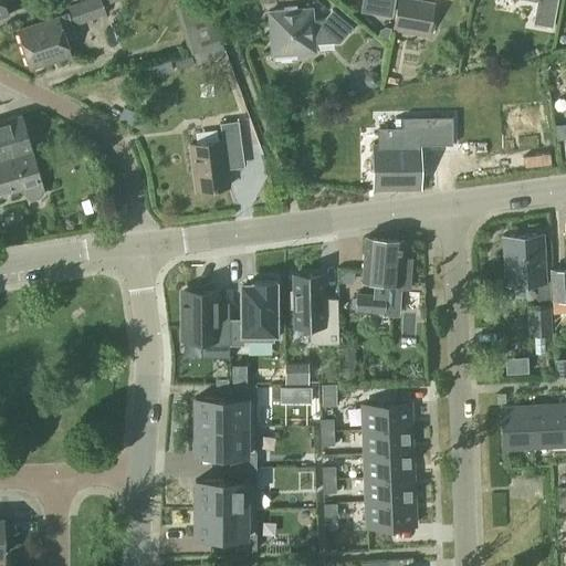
[(0,0),(0,17),(8,14),(3,3),(11,0),(10,0),(0,0)]
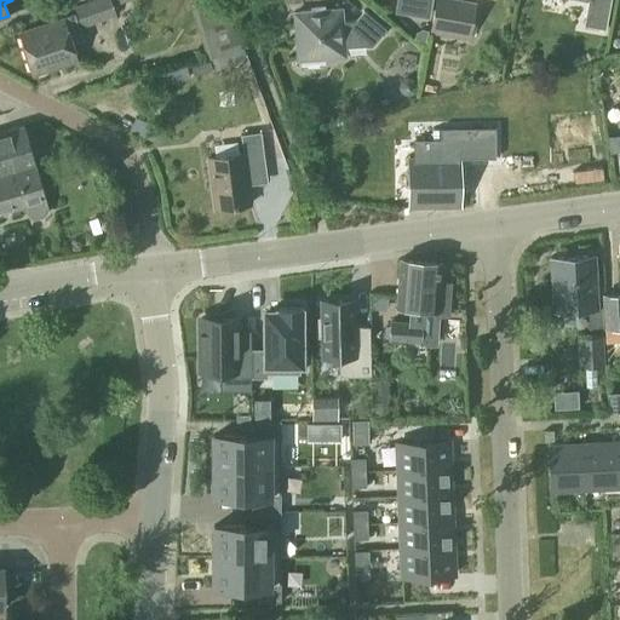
[(90,0),(74,6),(81,29),(114,17),(114,16),(110,7),(131,0),(90,0)]
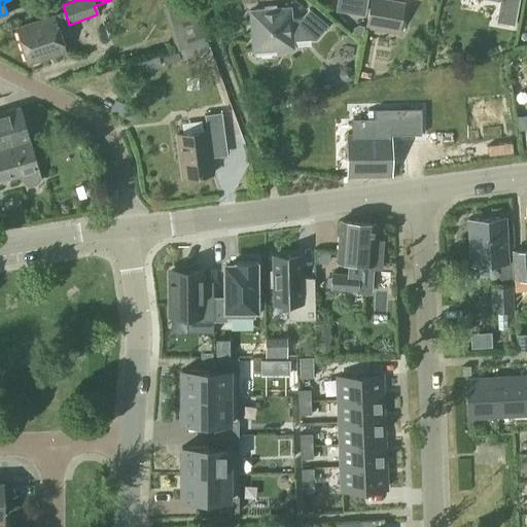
[(190,0),(179,0),(166,4),(178,48),(200,42),(206,40),(190,0)]
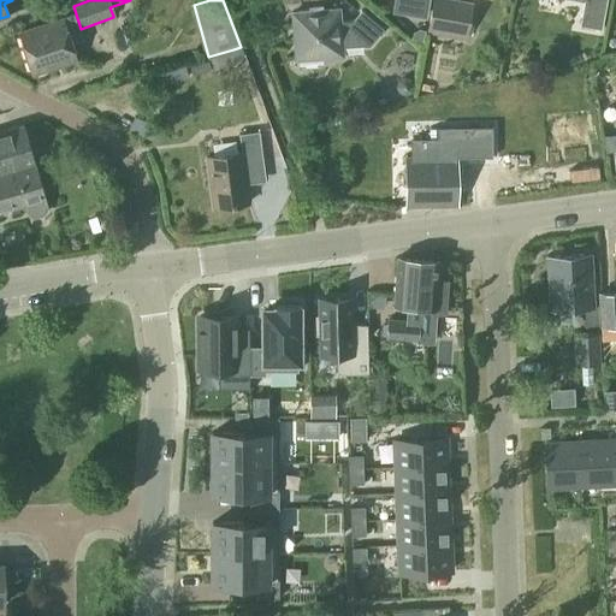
[(394,0),(392,10),(425,15),(426,0),(394,0)]
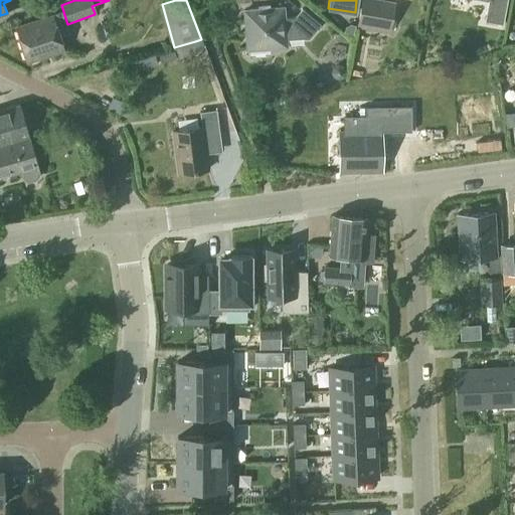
[(360,0),(356,26),(388,33),(393,5),(367,0),(360,0)]
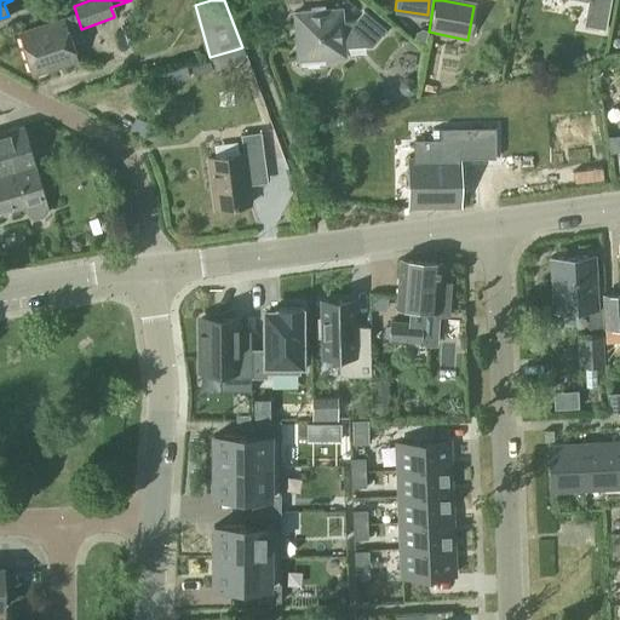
[(587,0),(583,27),(604,30),(610,0),(587,0)]
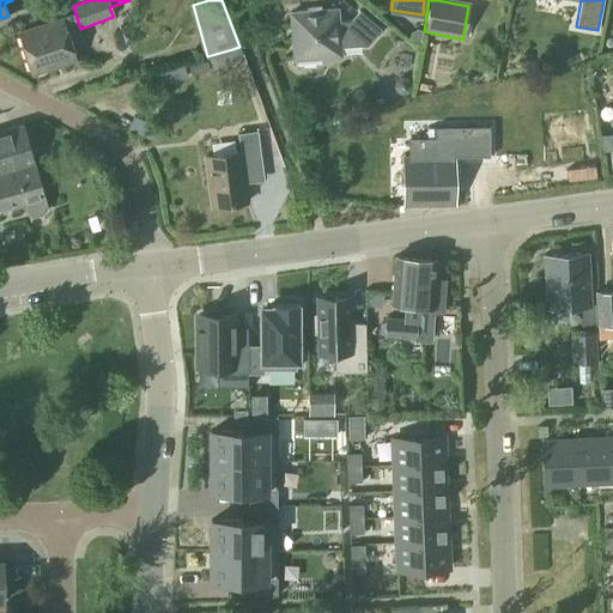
[(290,12),(293,60),(341,56),(340,48),(366,46),(381,30),(359,11),(350,22),(339,22),(338,8),(290,12)]
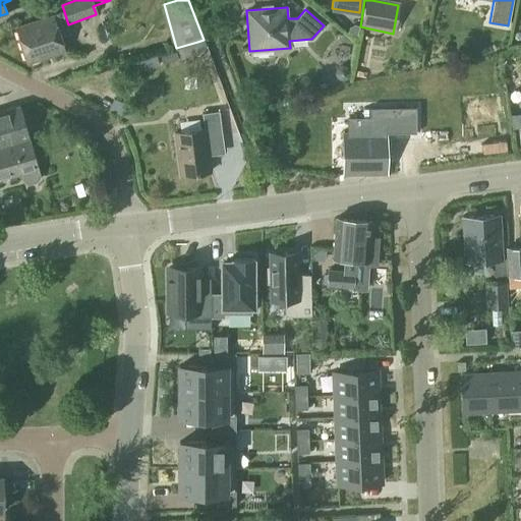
[(59,40),(71,36),(63,11),(14,27),(26,63),(63,51),(59,40)]
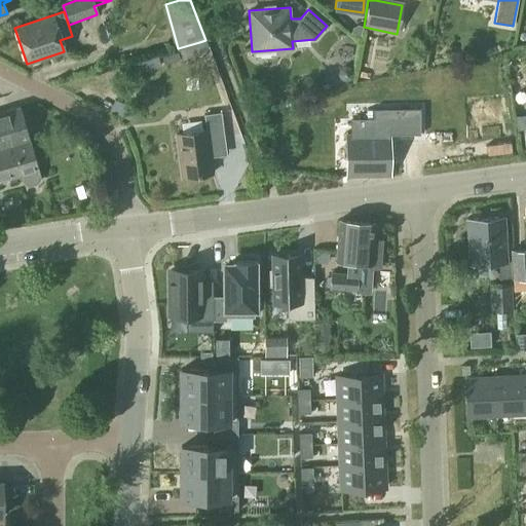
[(354,25),(352,33),(361,36),(363,28),(354,25)]
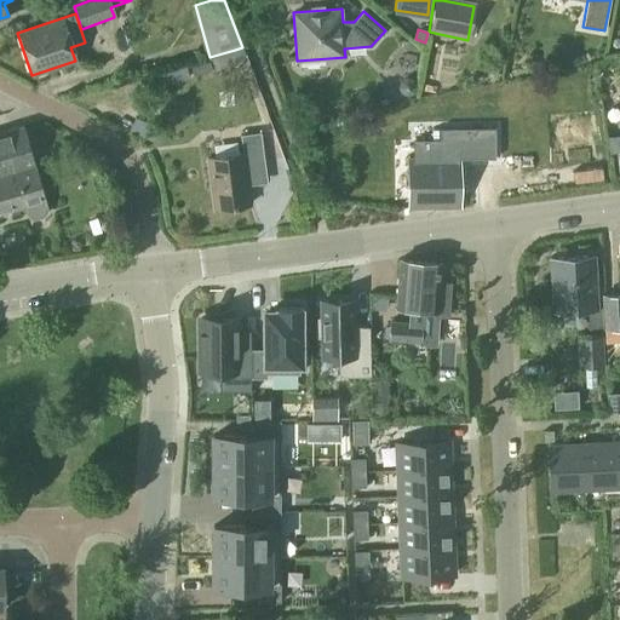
[(235,50),(210,57),(213,72),(239,64),(235,50)]
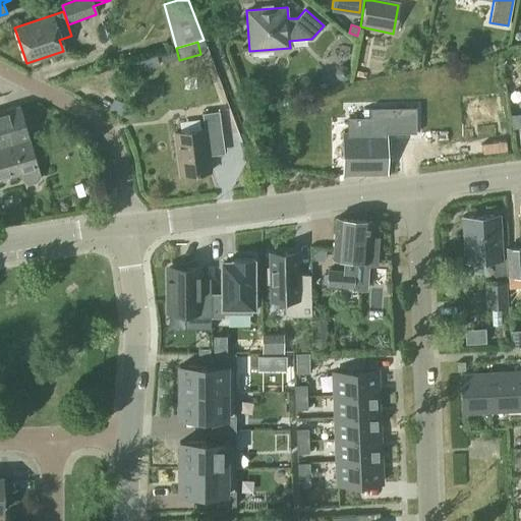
[(338,80),(344,81),(348,79),(350,73),(347,68),(342,67),(337,70),(335,75),(338,80)]
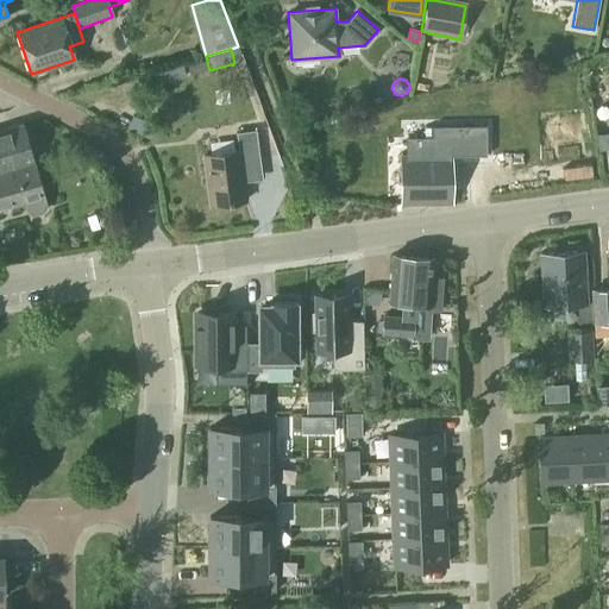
[(142,138),(146,129),(131,121),(126,131),(142,138)]
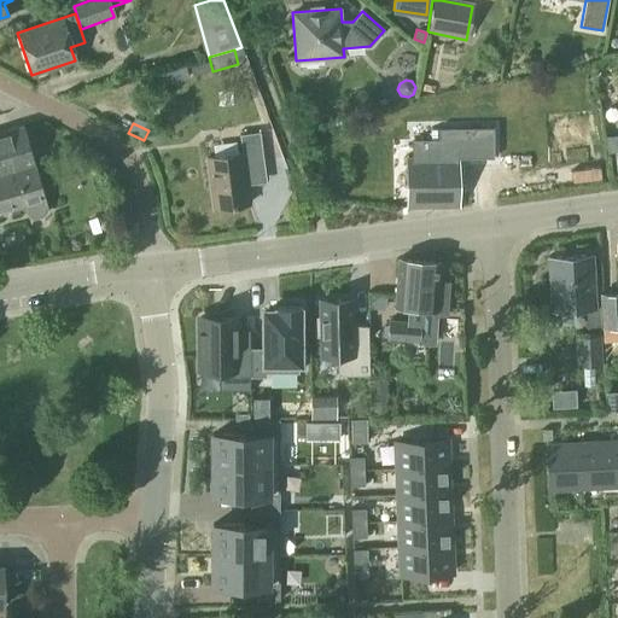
[(0,174),(33,165),(22,126),(0,132),(0,174)]
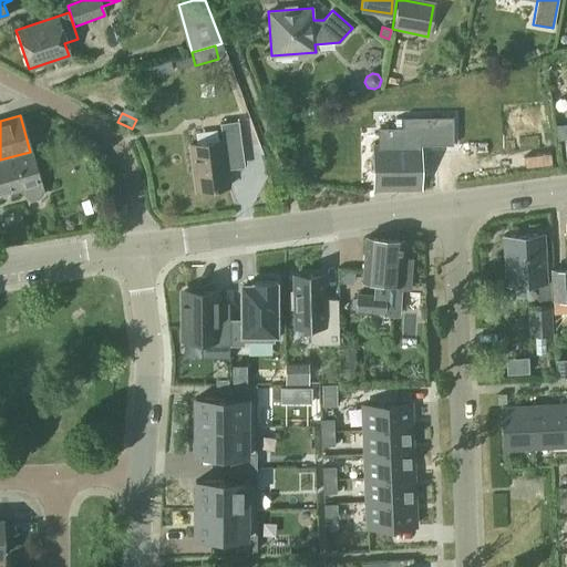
[(378,146),(373,146),(374,188),(419,187),(418,146),(451,145),(450,117),(400,119),(401,129),(377,129),(378,146)]
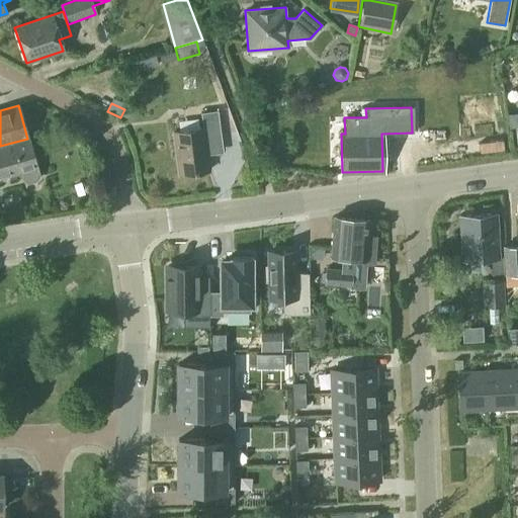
[(172,133),(178,175),(208,171),(203,137),(220,135),(217,110),(200,113),(202,128),(172,133)]
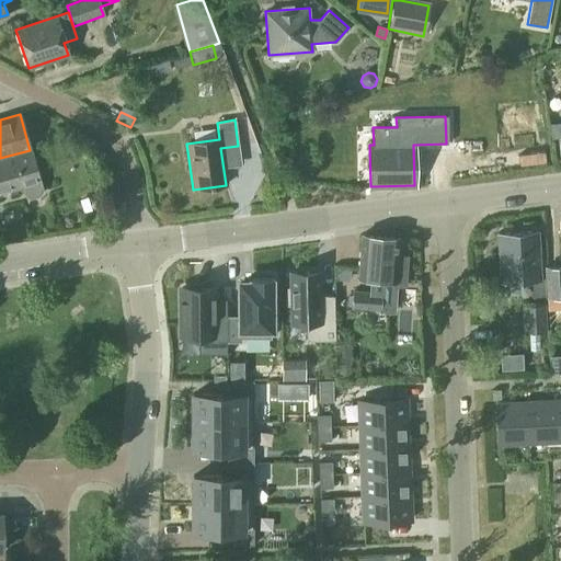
[(34,164),(30,150),(0,158),(0,191),(21,185),(24,196),(30,198),(38,196),(42,191),(34,164)]
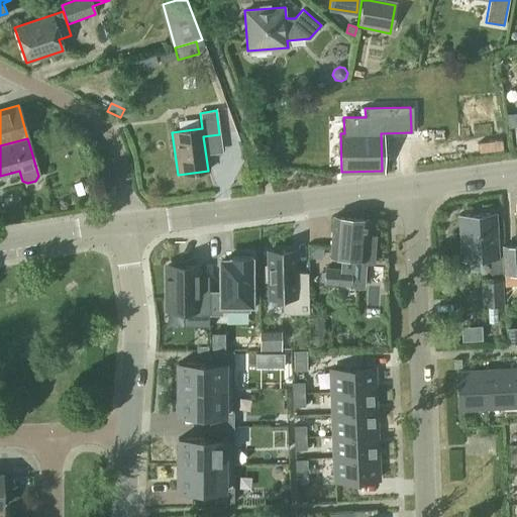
[(457,215),(459,261),(497,259),(495,213),(457,215)]
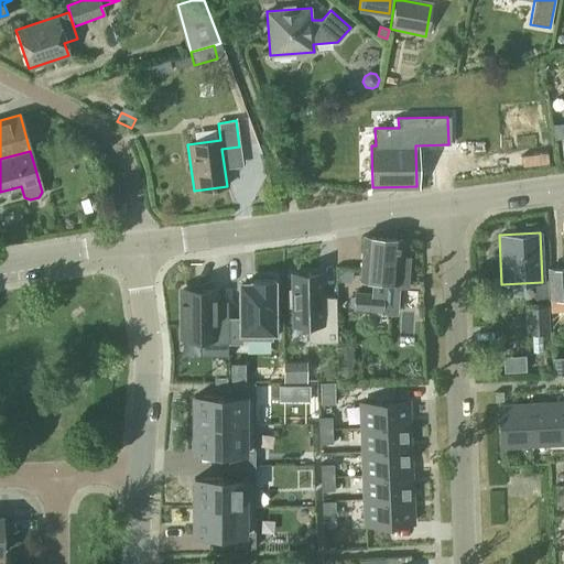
[(359,280),(398,283),(397,289),(405,289),(408,258),(400,258),(401,239),(362,237),(359,280)]
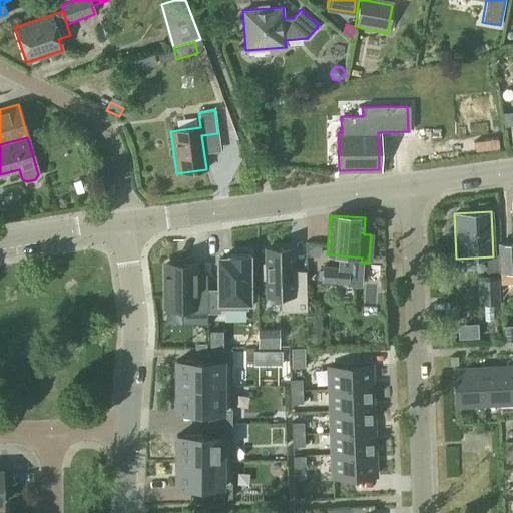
[(498,273),(512,271),(512,243),(497,244),(498,273)]
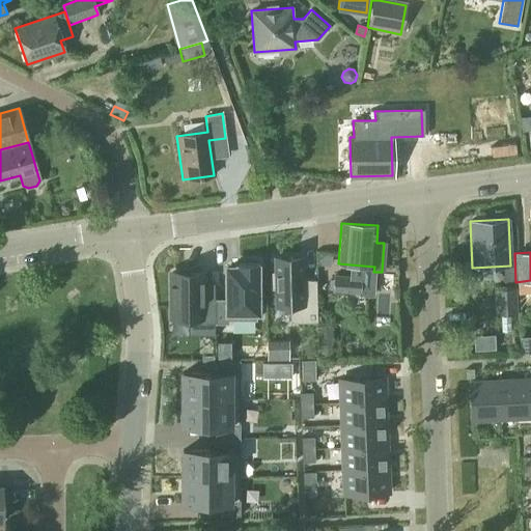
[(303,256),(276,256),(277,272),(272,272),(273,288),(277,288),(277,307),(297,306),(298,336),(317,336),(315,279),(303,280),(303,256)]
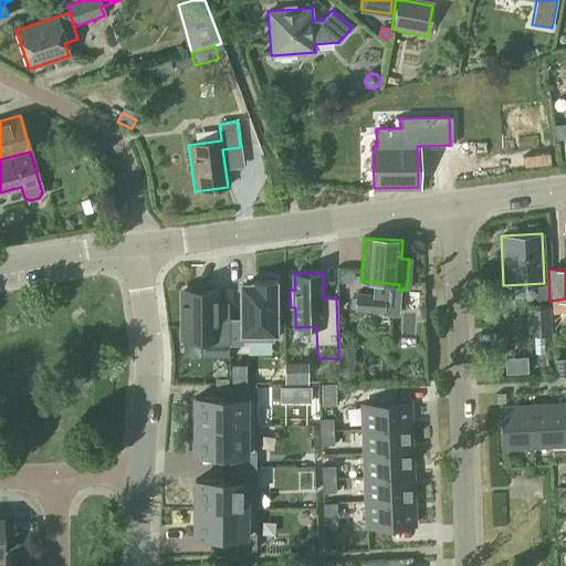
[(242,317),(229,317),(229,344),(243,344),(243,341),(273,341),(273,281),(254,281),(254,284),(242,284),(242,317)]
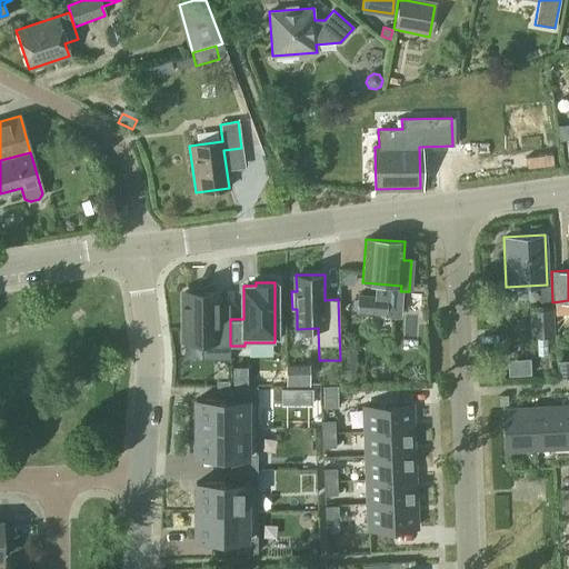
[(217,292),(197,292),(197,293),(183,293),(183,341),(201,341),(201,356),(228,356),(228,361),(230,361),(230,346),(230,319),(230,305),(228,305),(228,306),(217,306),(217,293),(217,292)]
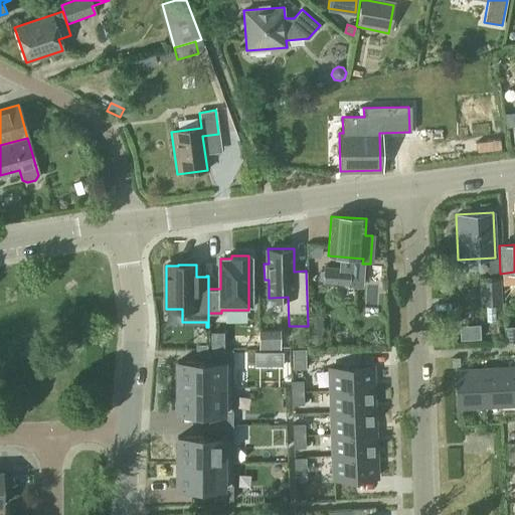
[(321,284),(353,286),(355,271),(323,268),(321,284)]
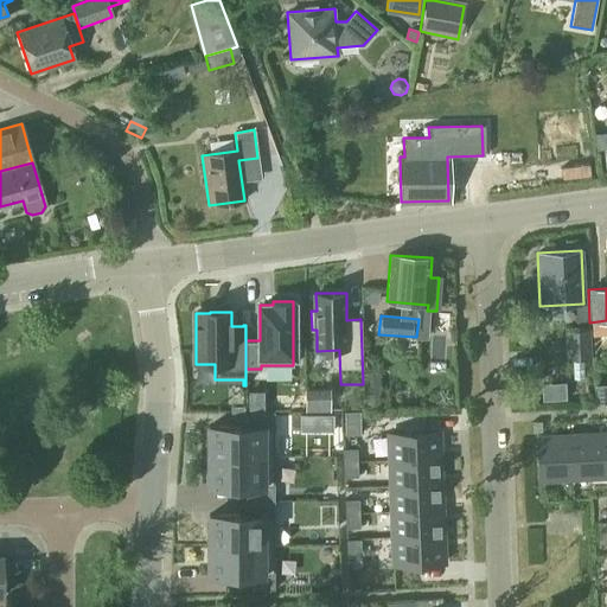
[(606,337),(606,320),(589,323),(589,331),(590,338),(599,338),(606,337)]
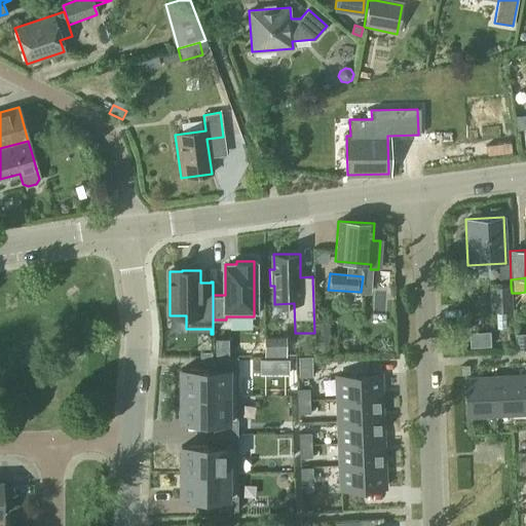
[(489,288),(490,311),(512,311),(511,287),(489,288)]
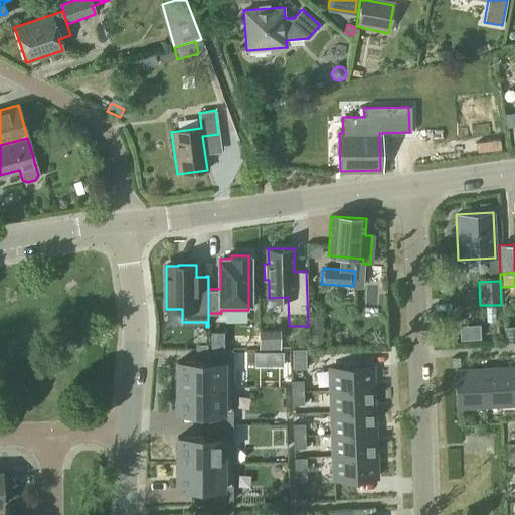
[(505,344),(514,344),(514,327),(505,328),(505,344)]
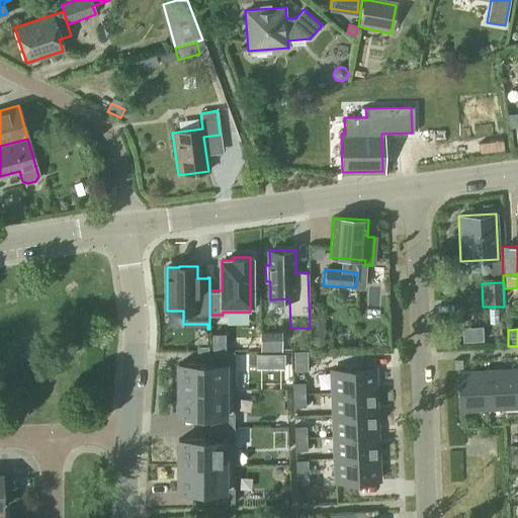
[(311,333),(312,347),(325,347),(324,333),(311,333)]
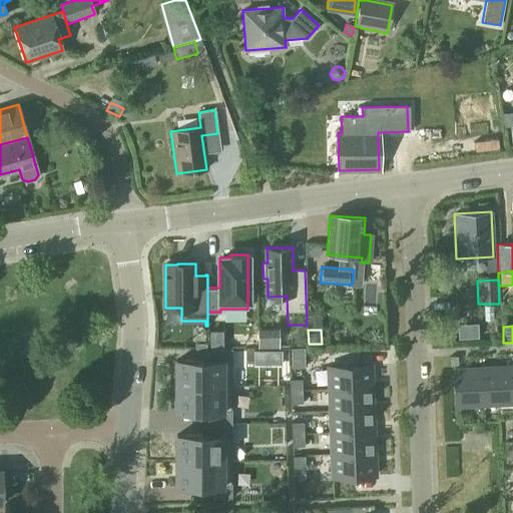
[(259,331),(259,347),(278,347),(278,331),(259,331)]
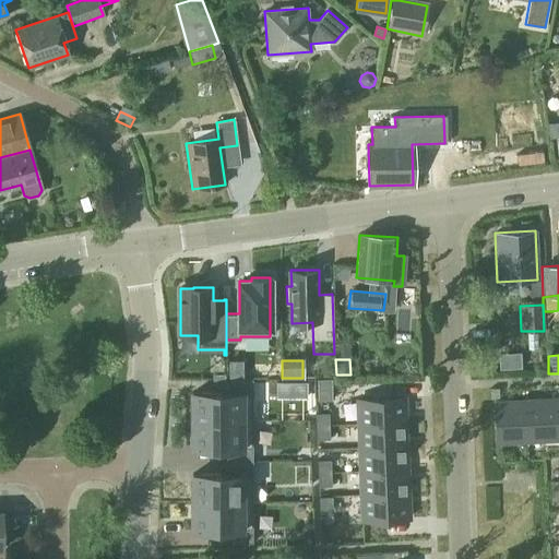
[(192,394),(192,421),(194,421),(244,421),(252,421),(252,391),(252,380),(228,380),(226,380),(226,391),(226,394),(194,394),(192,394)]
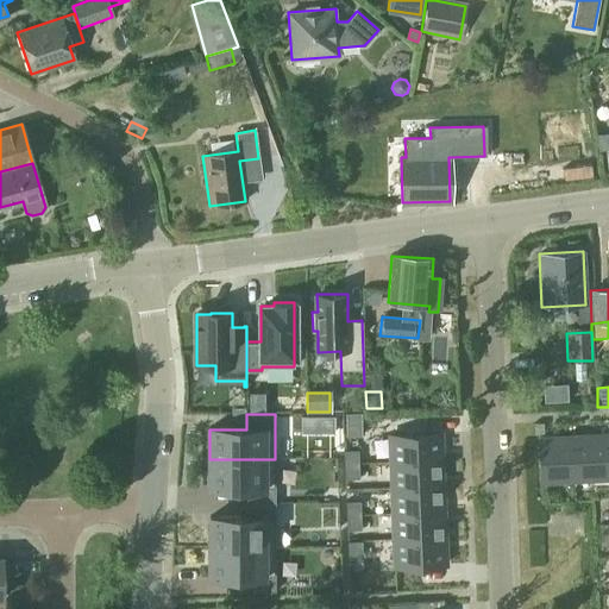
[(440,434),(390,437),(391,464),(441,462),(440,434)]
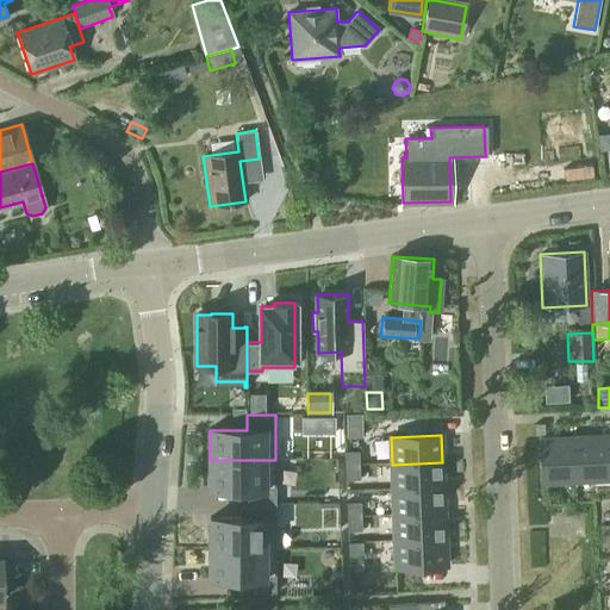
[(576,437),(577,481),(609,480),(607,436),(576,437)]
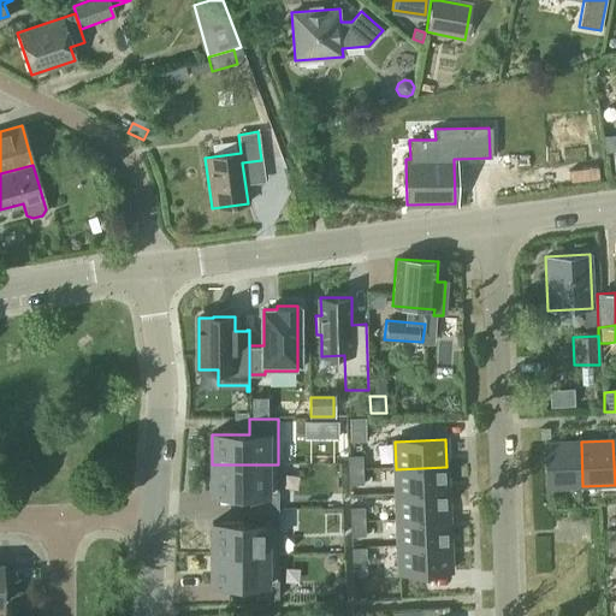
[(582,486),(581,442),(544,443),(545,487),(582,486)]
